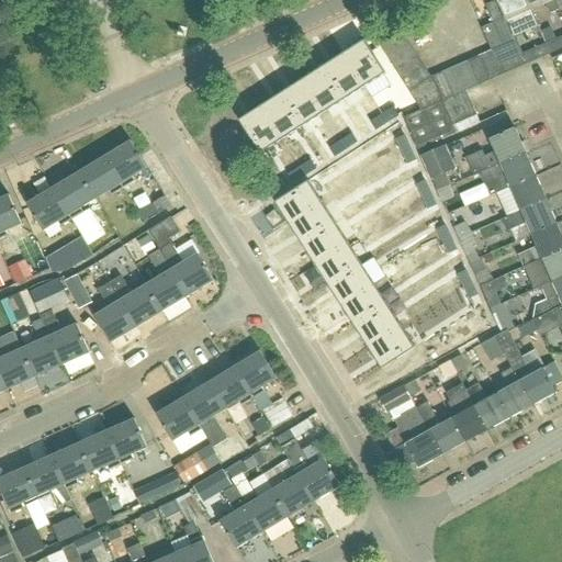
[(481,29),(491,51),(503,46),(516,40),(515,36),(538,26),(530,10),(526,0),(496,0),(497,0),(485,6),(493,23),(481,29)]
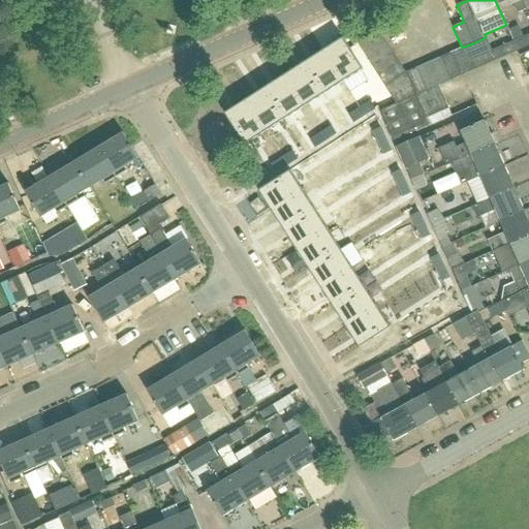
[(495,0),(499,9),(512,3),(518,13),(526,9),(521,0),(495,0)]
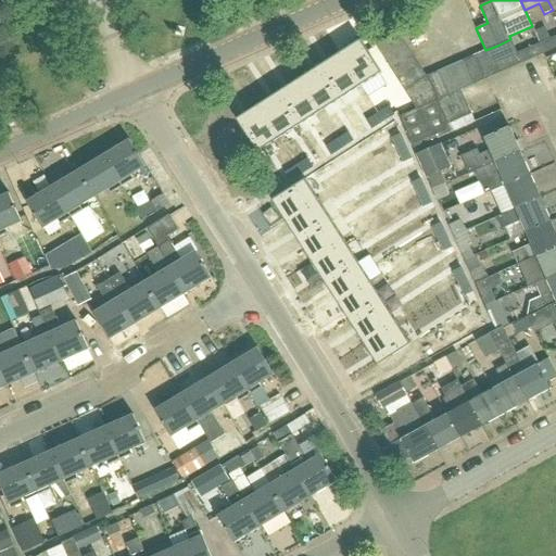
[(383,58),(405,43),(397,33),(376,47),(383,58)]
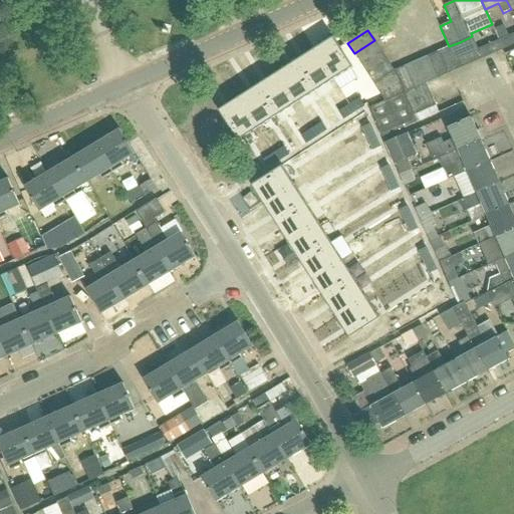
[(502,49),(513,43),(513,33),(498,40),(502,49)]
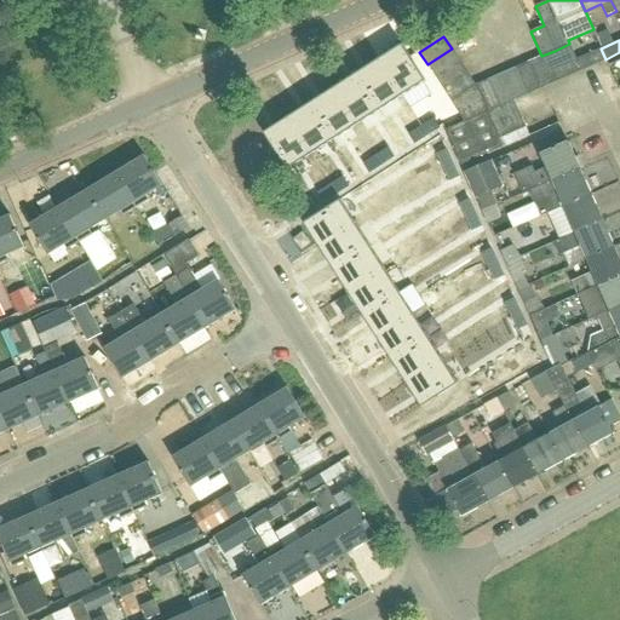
[(555,51),(567,76),(600,62),(595,52),(577,61),(569,44),(555,51)]
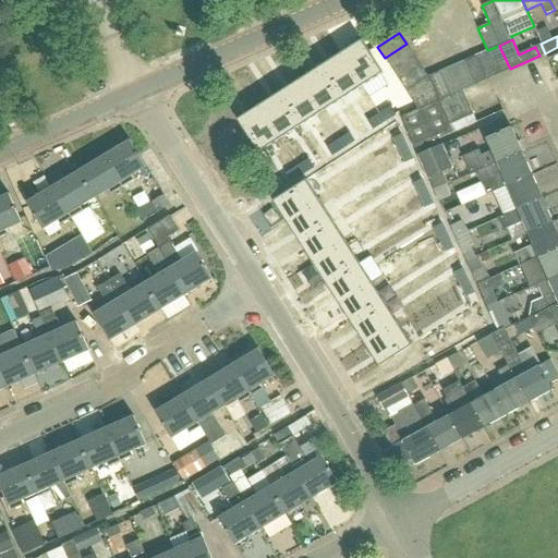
[(362,40),(341,55),(362,87),(383,74),(362,40)]
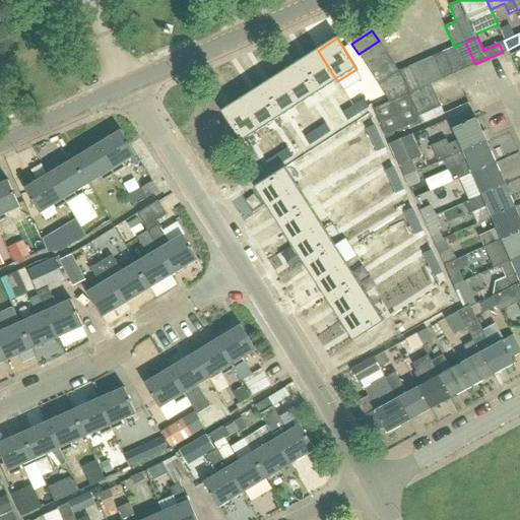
[(365,64),(385,51),(379,41),(359,54),(365,64)]
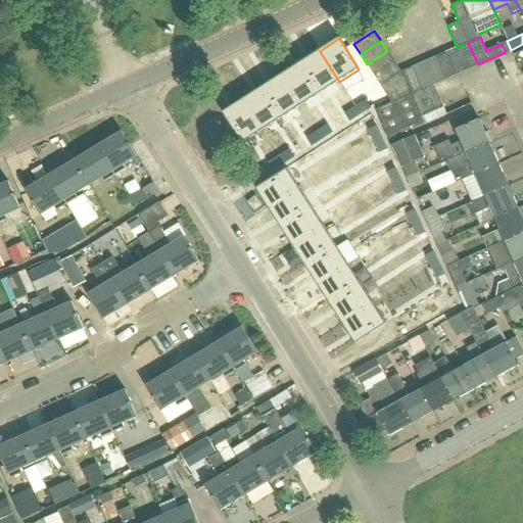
[(467,69),(478,64),(468,43),(457,47),(467,69)]
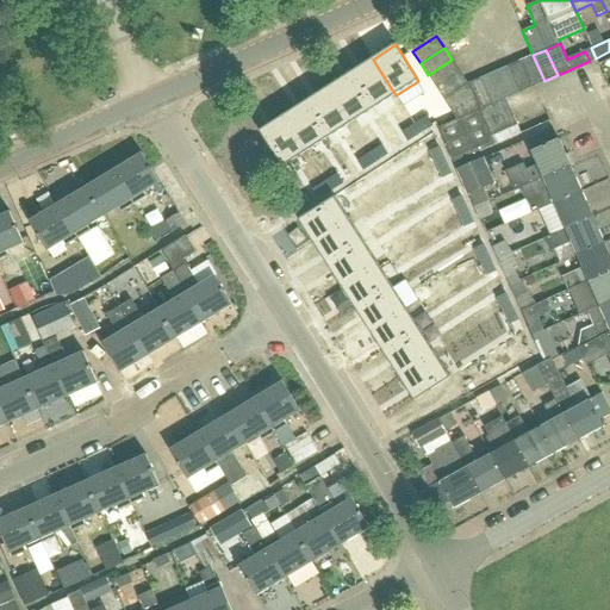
[(531,87),(545,81),(533,55),(520,61),(531,87)]
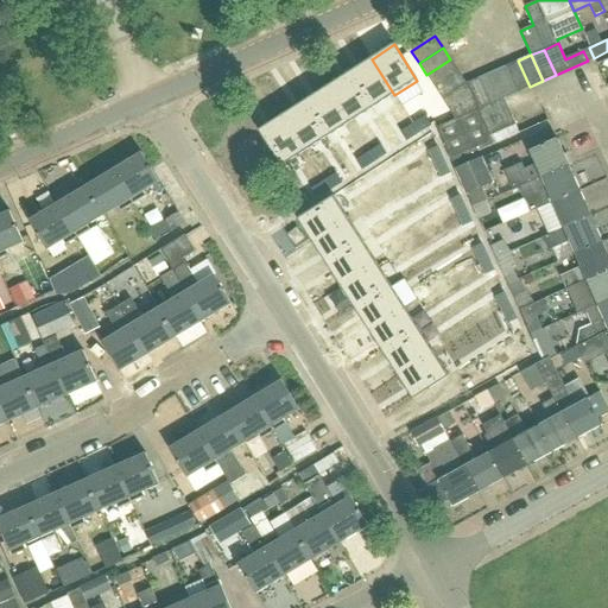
[(372,59),(349,74),(372,109),(394,95),(372,59)]
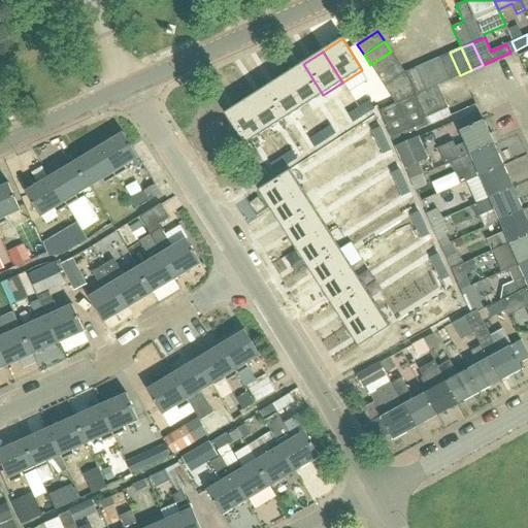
[(377,75),(398,62),(391,52),(370,65),(377,75)]
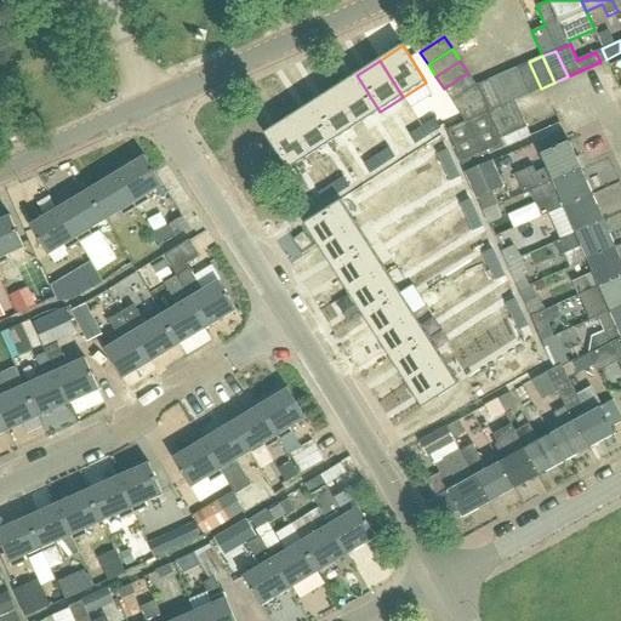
[(528,95),(541,89),(529,62),(516,68),(528,95)]
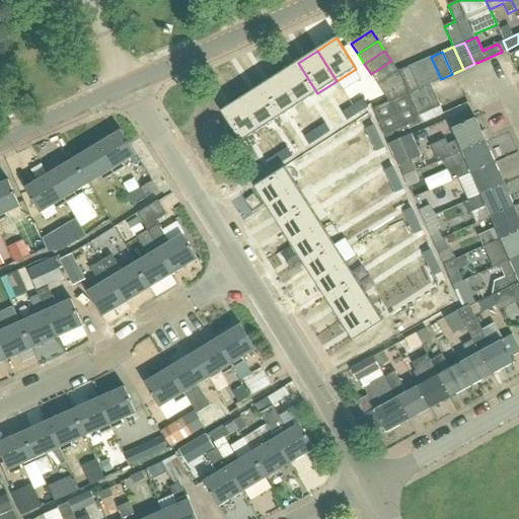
[(430,84),(441,79),(431,57),(421,62),(430,84)]
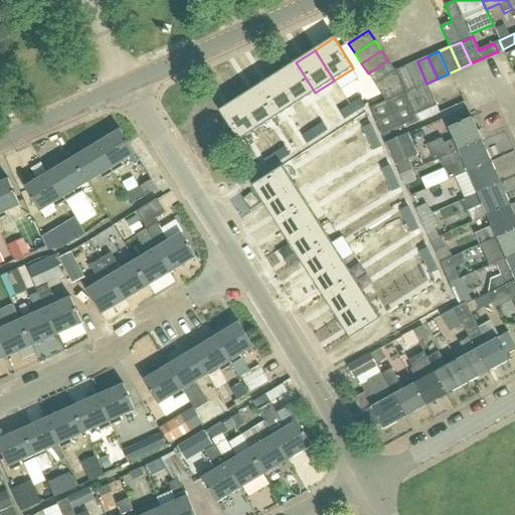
[(404,94),(395,71),(388,60),(368,73),(385,102),(386,102),(404,94)]
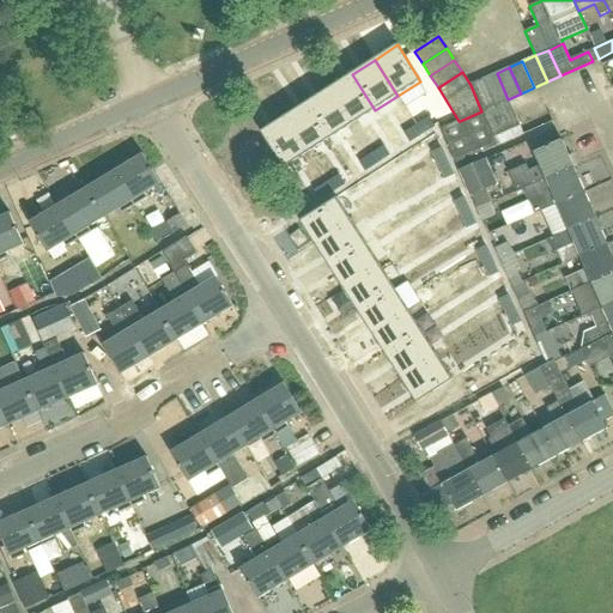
[(508,99),(497,73),(484,79),(495,105),(508,99)]
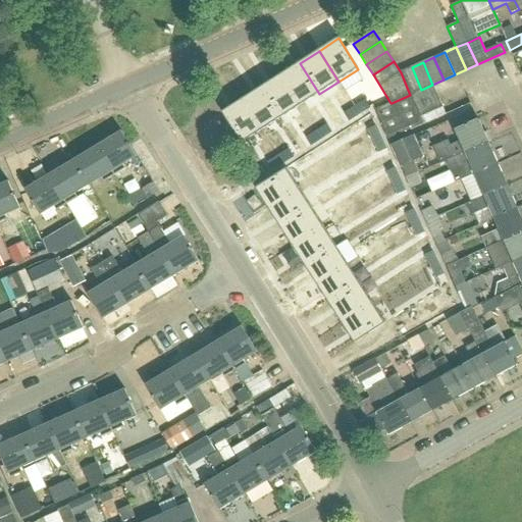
[(300,63),(280,75),(300,106),(319,94),(300,63)]
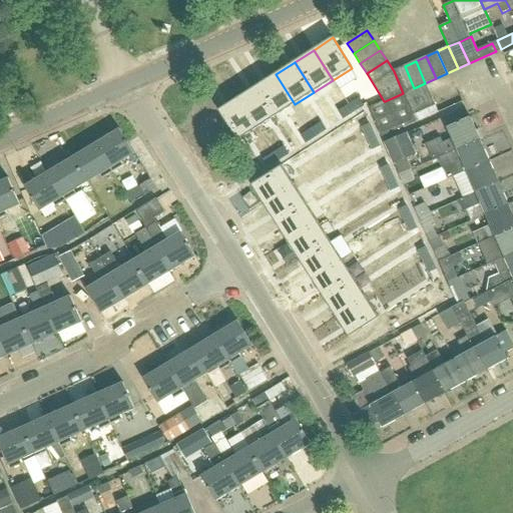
[(403,93),(414,88),(405,66),(394,71),(403,93)]
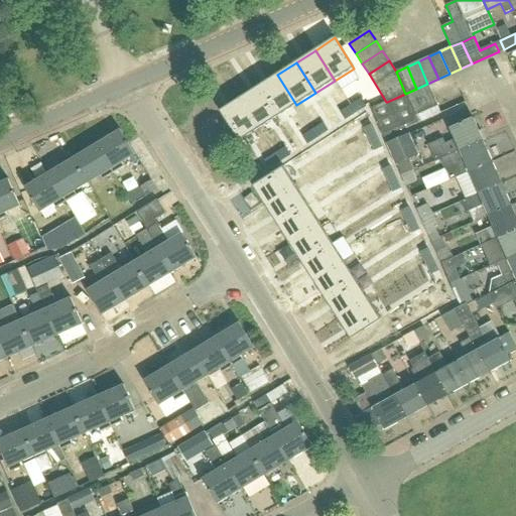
[(277,75),(258,87),(277,117),(296,105),(277,75)]
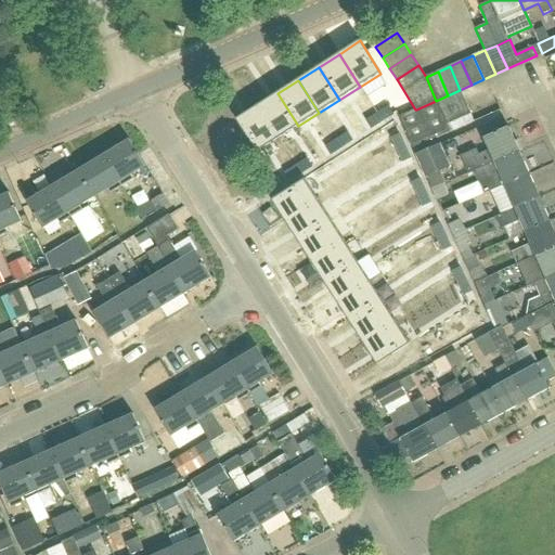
[(416,110),(415,110),(399,117),(413,149),(450,132),(474,121),(460,90),(448,95),(436,101),(416,110)]
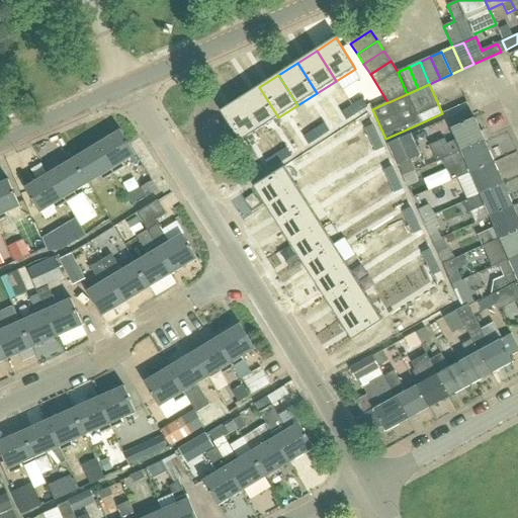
[(259,87),(240,99),(257,126),(259,130),(278,117),(259,87)]
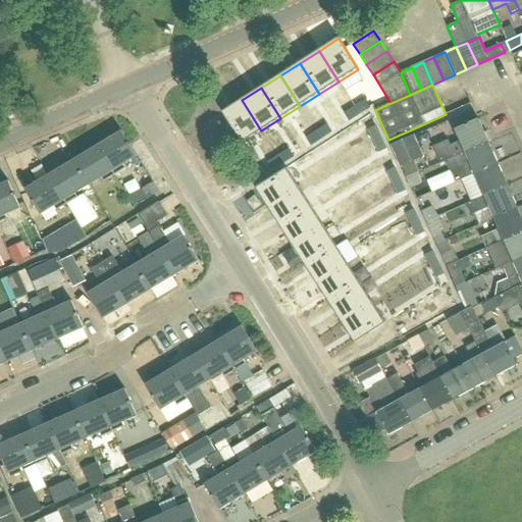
[(242,100),(222,112),(239,141),(240,140),(242,143),(261,131),(259,127),(242,100)]
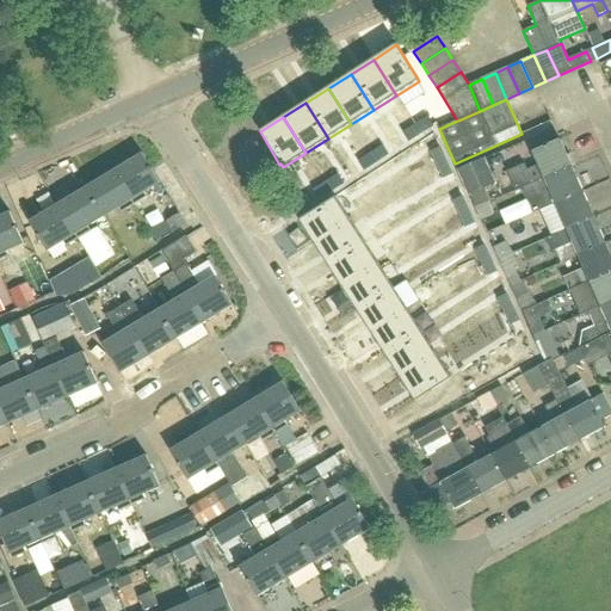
[(417,125),(421,134),(433,127),(429,118),(417,125)]
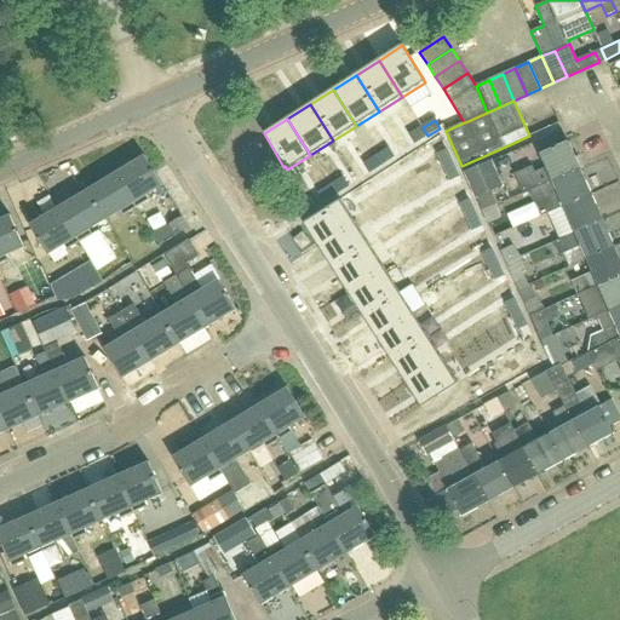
[(428,136),(423,127),(409,136),(415,144),(428,136)]
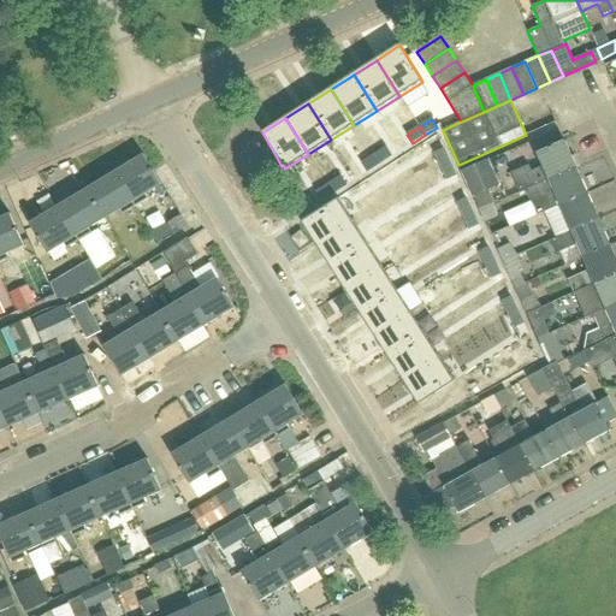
[(520,193),(576,167),(564,141),(537,153),(543,167),(531,172),(528,166),(511,173),(520,193)]
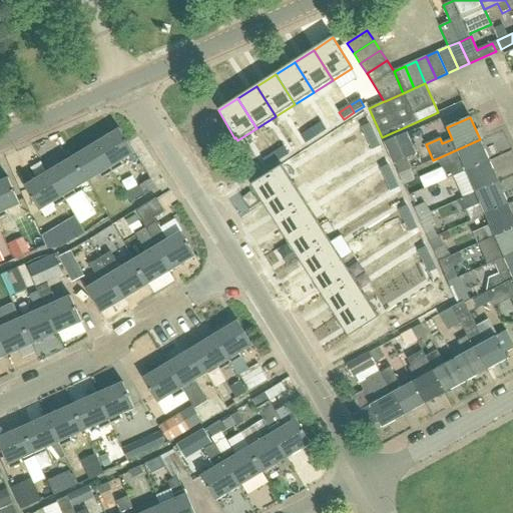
[(312,130),(316,136),(327,130),(322,123),(312,130)]
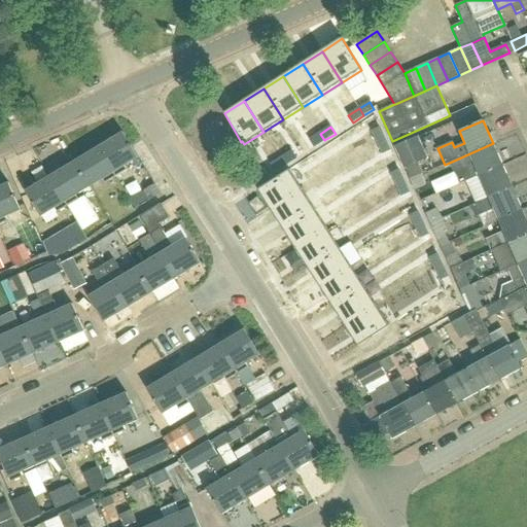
[(373,132),(378,143),(385,139),(380,128),(373,132)]
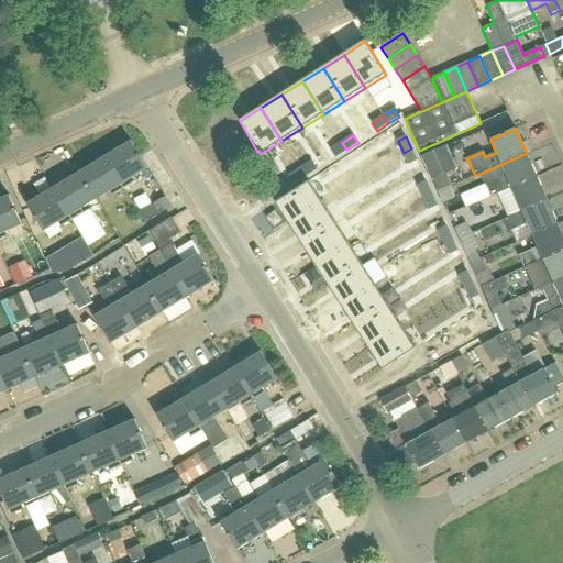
[(105,158),(124,190),(135,183),(133,178),(147,169),(141,157),(139,154),(131,142),(105,158)]
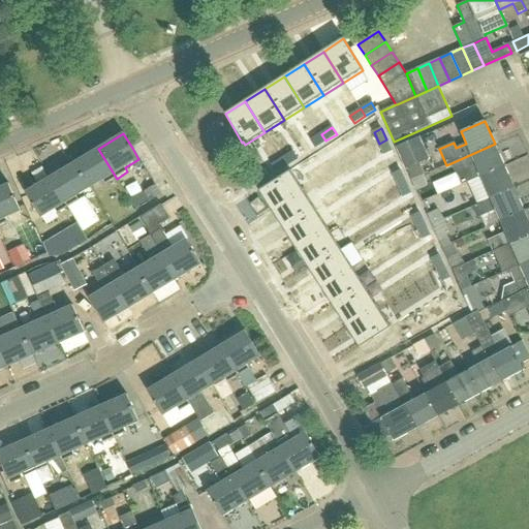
[(311,141),(315,148),(325,141),(321,134),(311,141)]
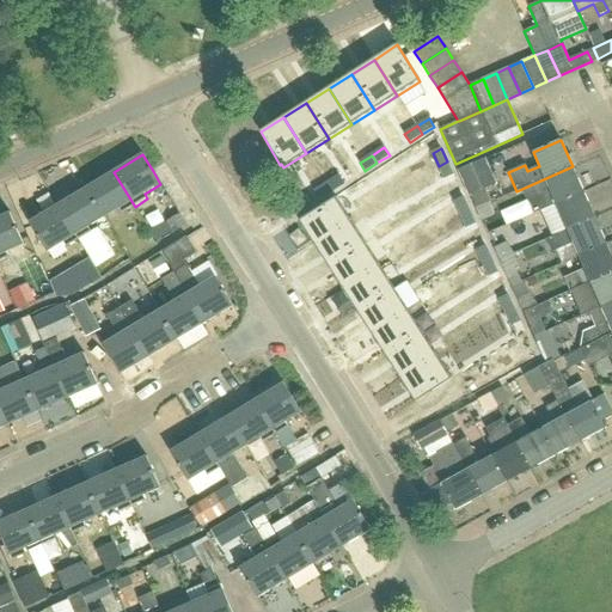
[(496,184),(484,159),(459,171),(470,196),(496,184)]
